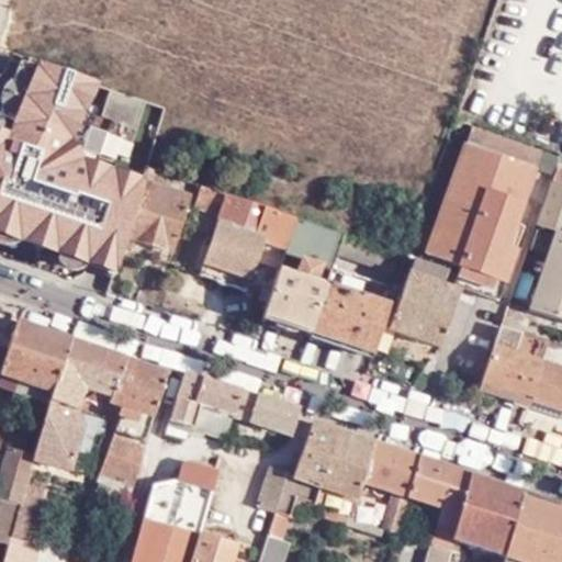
[(100,85),(36,63),(12,132),(0,127),(0,231),(114,270),(122,248),(142,181),(144,175),(99,159),(112,121),(133,127),(143,99),(111,89),(102,117),(90,113),(100,85)]
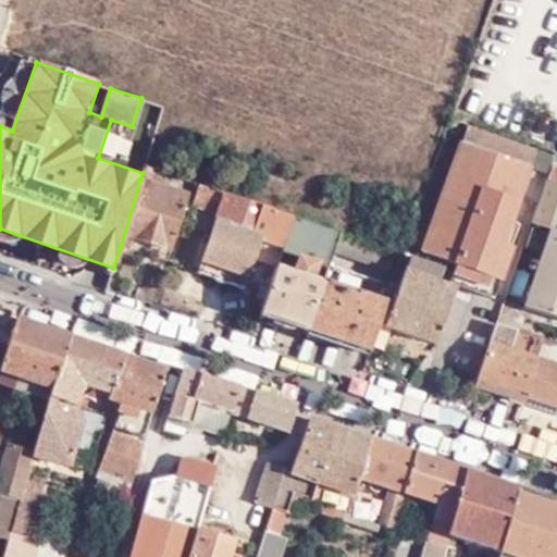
[(481,274),(478,284),(496,291),(512,248),(504,245),(530,169),(536,151),(466,125),(461,139),(459,138),(420,250),(462,267),(481,274)]
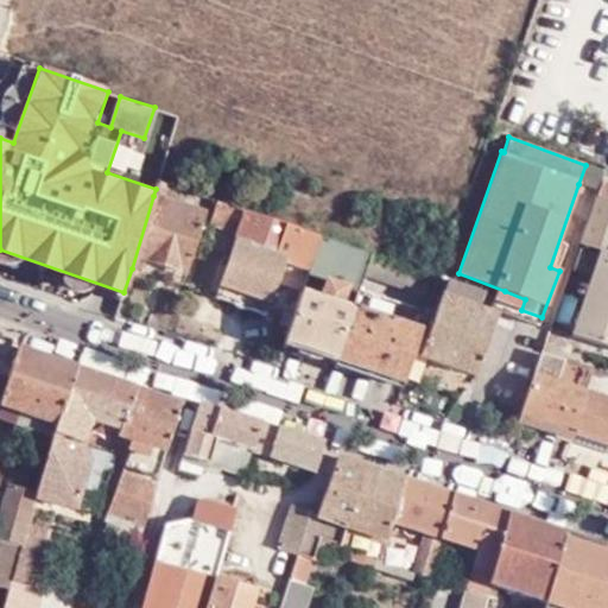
[(578,184),(596,191),(602,171),(586,165),(578,184)]
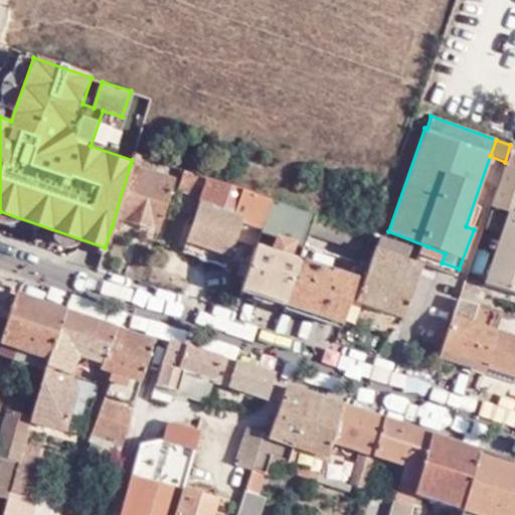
[(130,166),(112,227),(120,229),(124,218),(157,230),(173,179),(130,166)]
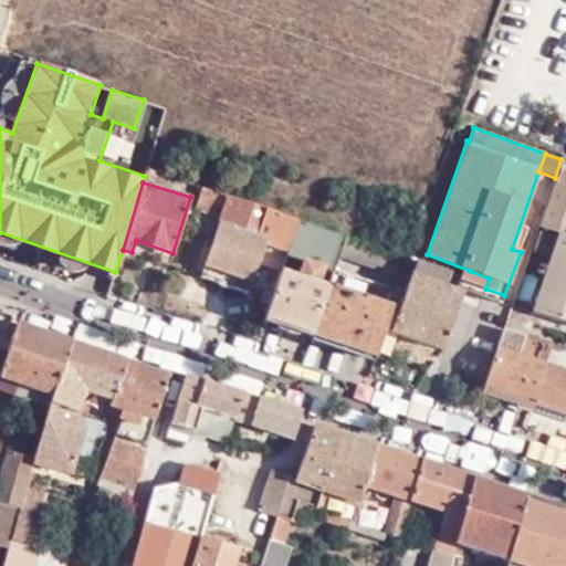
[(198,185),(191,208),(220,217),(201,275),(247,292),(259,259),(263,242),(287,251),(297,220),(198,185)]
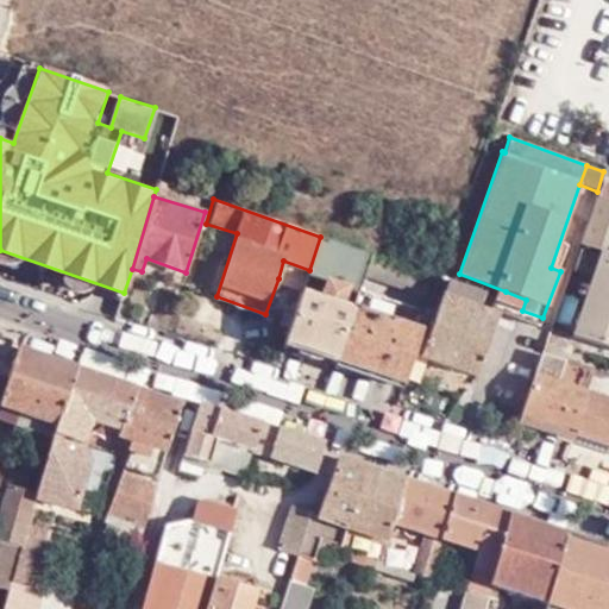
[(608,201),(603,200),(598,199),(584,244),(603,251),(602,255),(595,276),(575,336),(608,346),(608,201)]
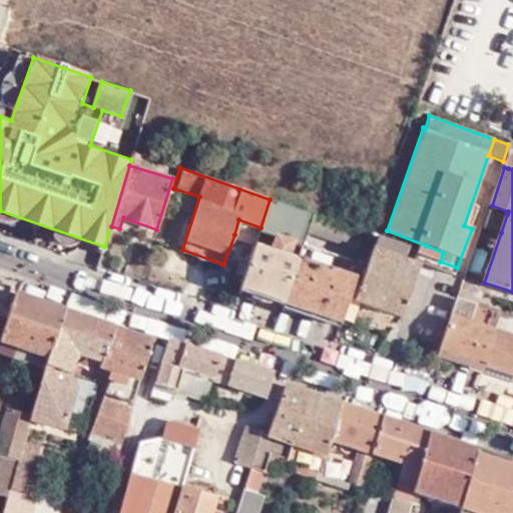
[(243,277),(239,290),(282,304),(303,243),(307,231),(313,214),(270,199),(261,227),(255,242),(253,247),(243,277)]
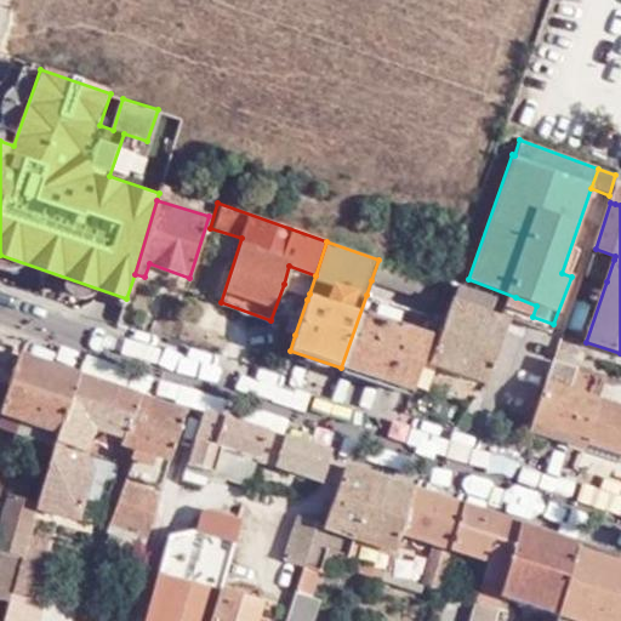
[(607,281),(614,260),(598,255),(591,277),(607,281)]
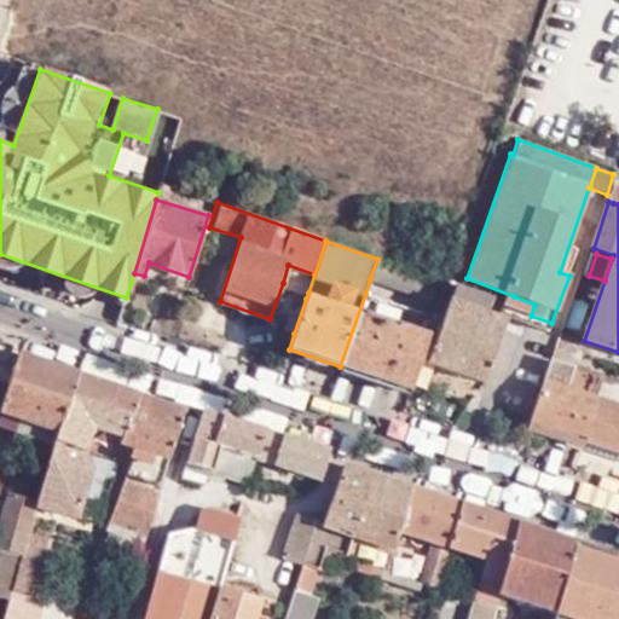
[(377,259),(370,279),(432,300),(438,281),(377,259)]
